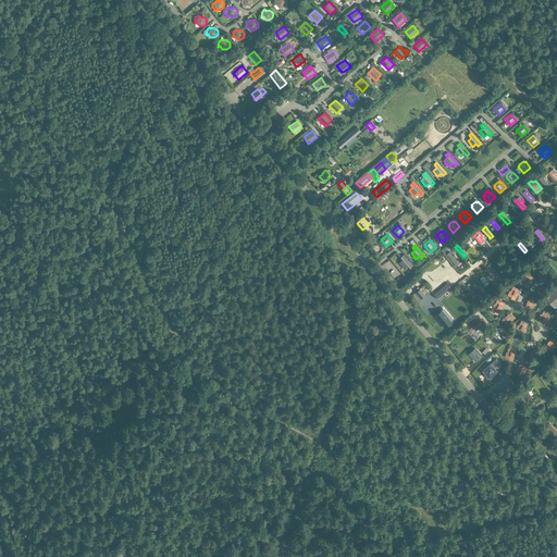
[(514,256),(516,259),(516,260),(517,259),(519,258),(512,250),(510,252),(514,256)]
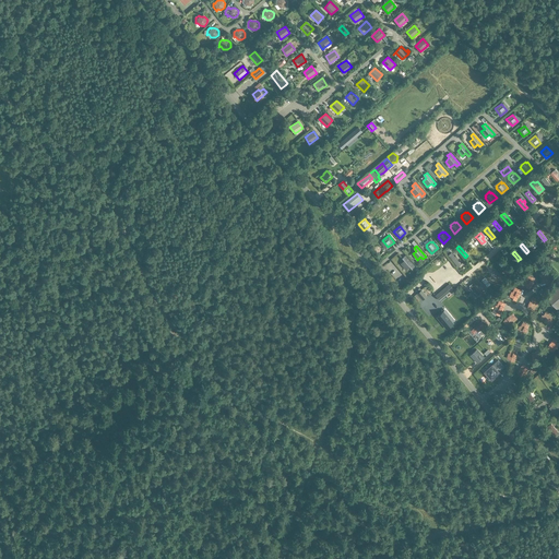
[(458,260),(455,257),(451,252),(448,254),(458,268),(461,264),(458,260)]
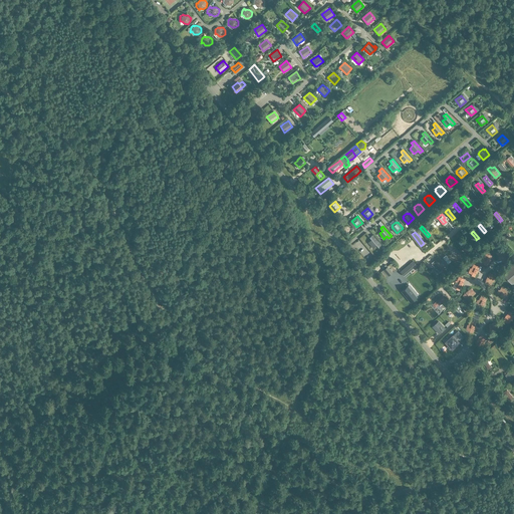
[(372,248),(376,245),(378,247),(380,245),(372,235),(369,237),(371,240),(368,242),(372,248)]
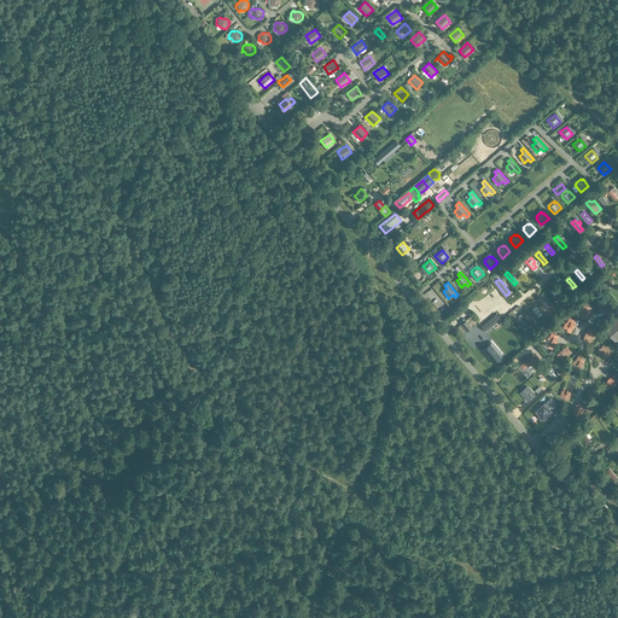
[(560,298),(564,295),(557,286),(554,286),(554,287),(553,289),(560,298)]
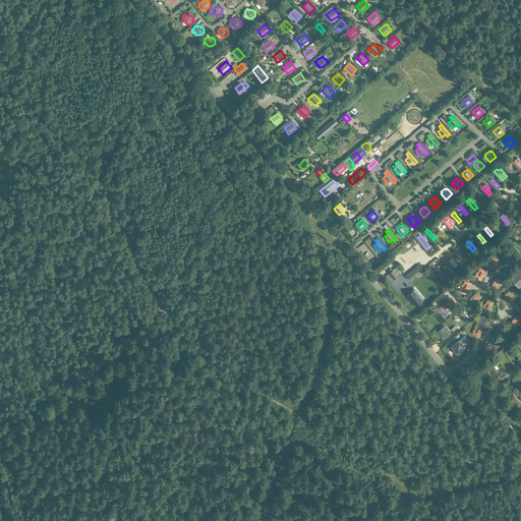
[(516,261),(513,256),(510,252),(507,254),(506,253),(503,256),(506,259),(505,259),(508,264),(508,263),(510,266),(516,261)]
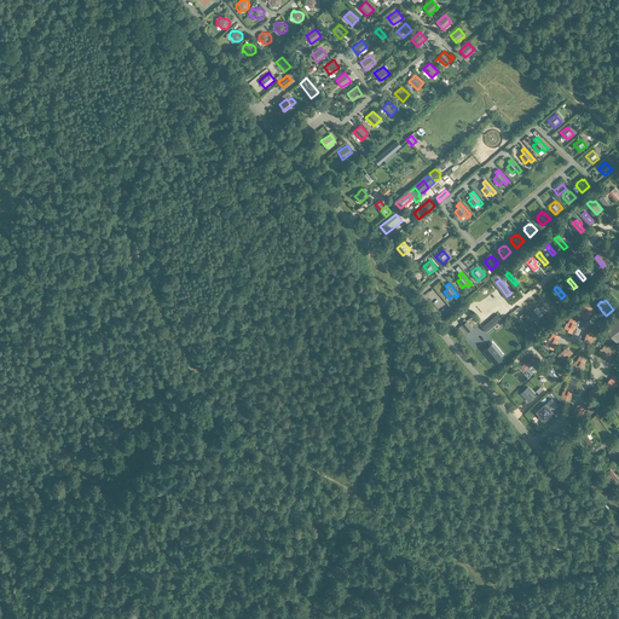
[(585,305),(583,310),(582,310),(579,314),(584,317),(583,318),(588,320),(589,316),(590,316),(593,311),(591,311),(593,308),(585,305)]
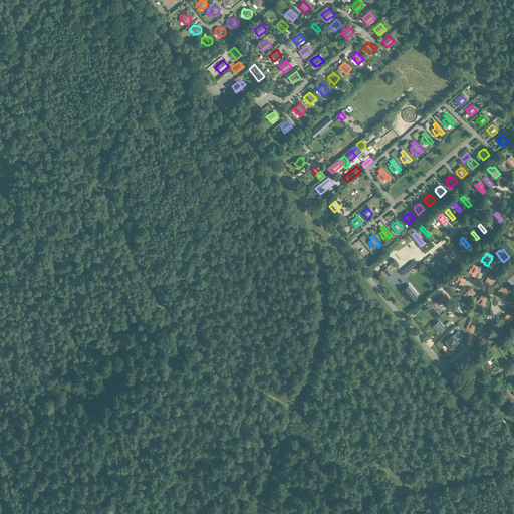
[(448,264),(451,261),(446,255),(443,257),(448,264)]
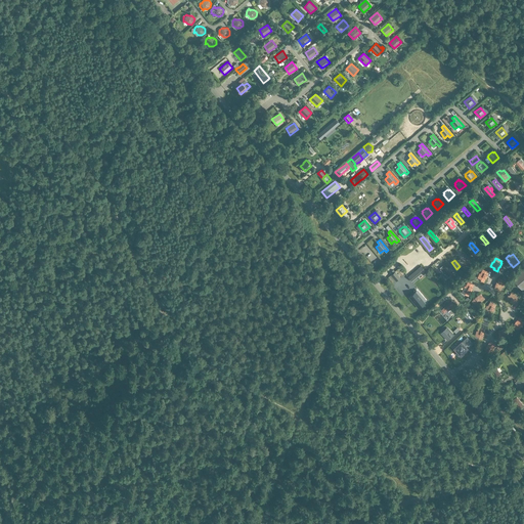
[(421,266),(407,277),(411,281),(425,270),(421,266)]
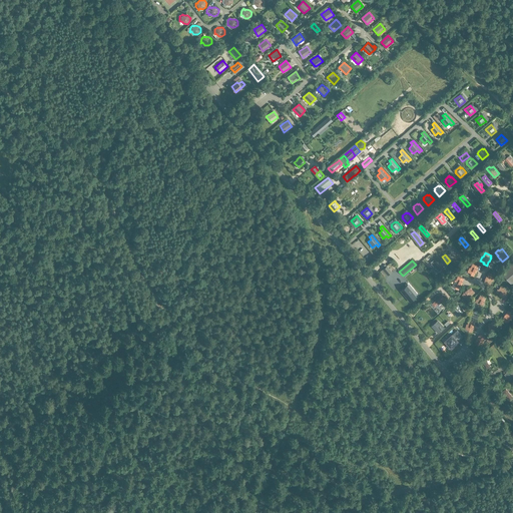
[(437,270),(438,272),(441,270),(434,261),(431,263),(436,269),(434,270),(435,272),(437,270)]
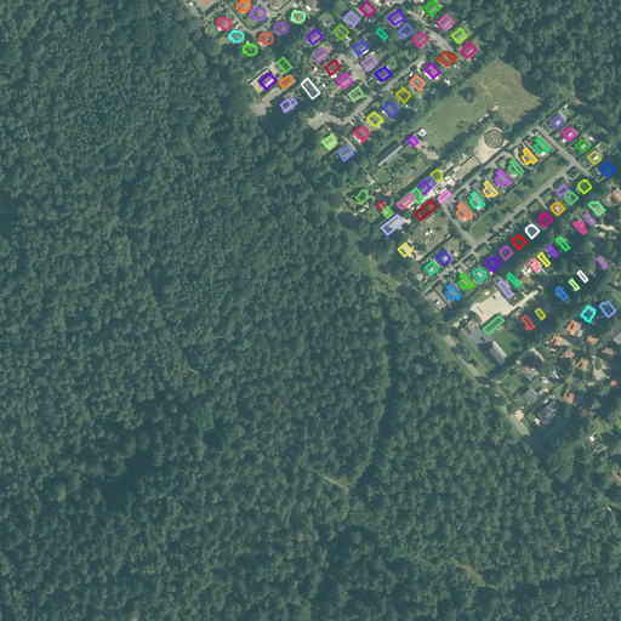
[(620,345),(620,343),(620,317),(607,330),(620,345)]
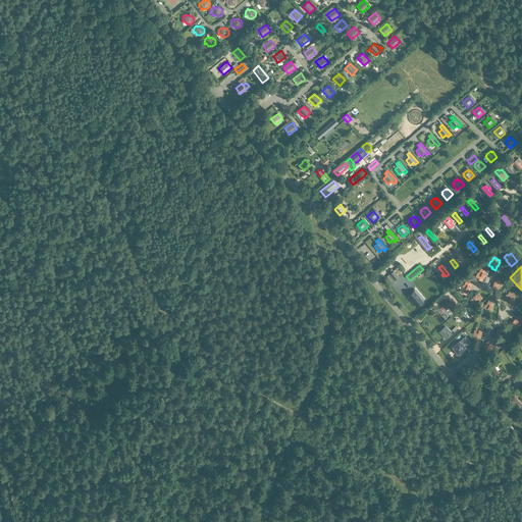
[(481,268),(479,272),(478,272),(475,276),(479,278),(479,279),(482,281),(484,277),(486,273),(487,271),(481,268)]
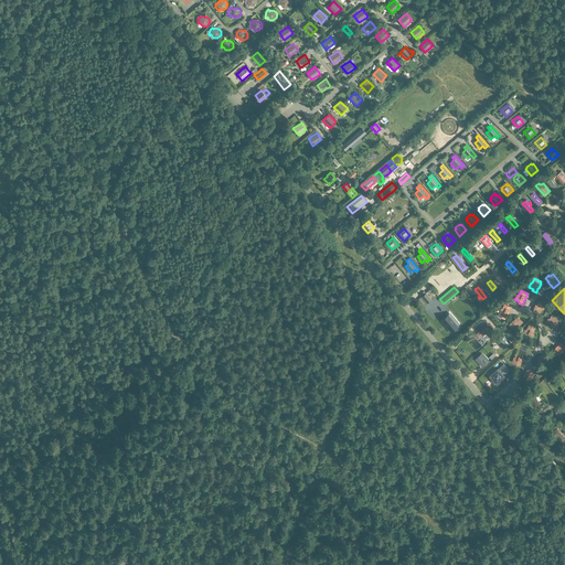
[(424,295),(422,297),(427,304),(432,299),(426,292),(424,295)]
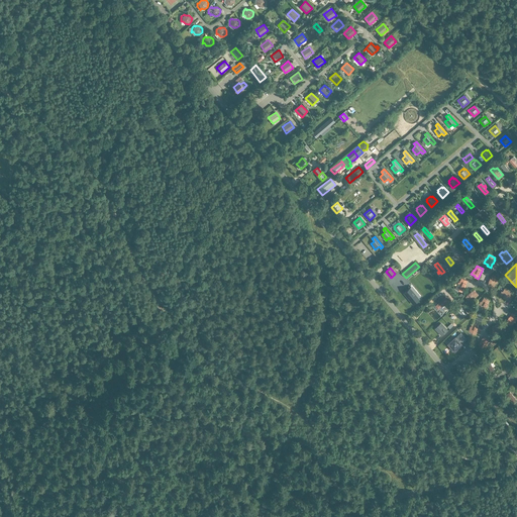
[(490,278),(489,282),(488,285),(494,288),(496,283),(497,284),(499,279),(496,277),(496,276),(493,275),(491,278),(490,278)]
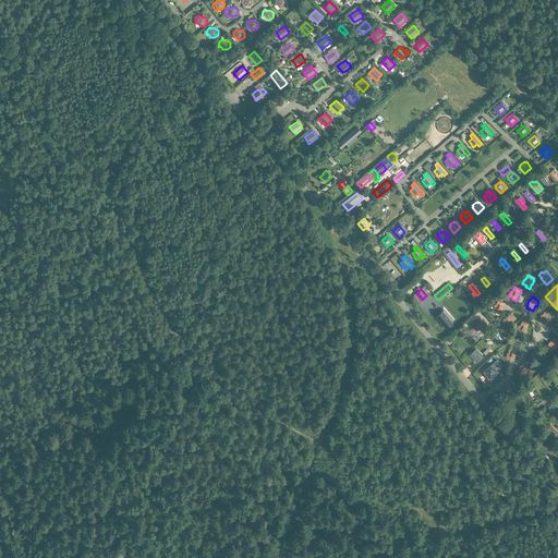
[(498,300),(496,305),(495,304),(493,310),(497,311),(496,313),(500,314),(501,311),(502,311),(505,306),(504,306),(505,303),(498,300)]
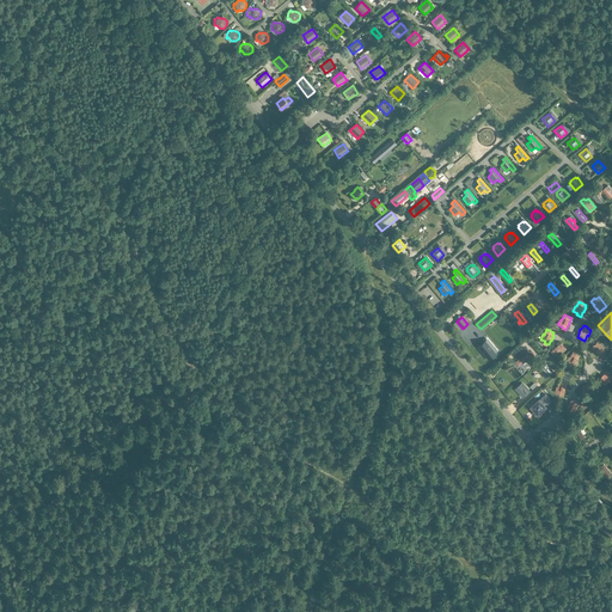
[(485,341),(478,347),(489,360),(496,354),(485,341)]
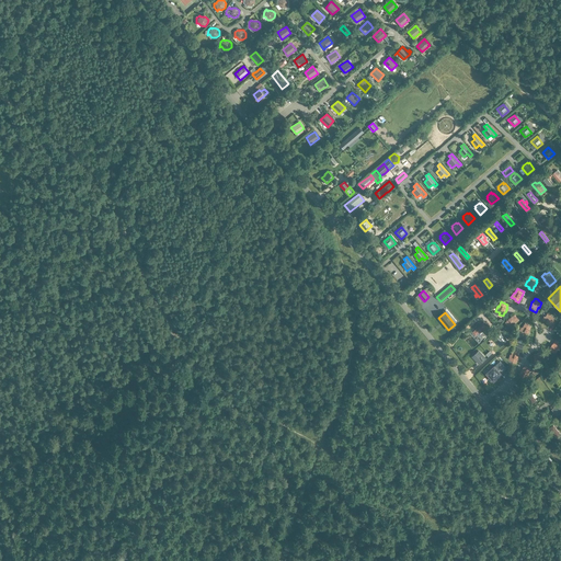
[(552,317),(552,316),(548,312),(546,317),(545,316),(542,320),(546,322),(550,324),(553,325),(557,319),(552,317)]
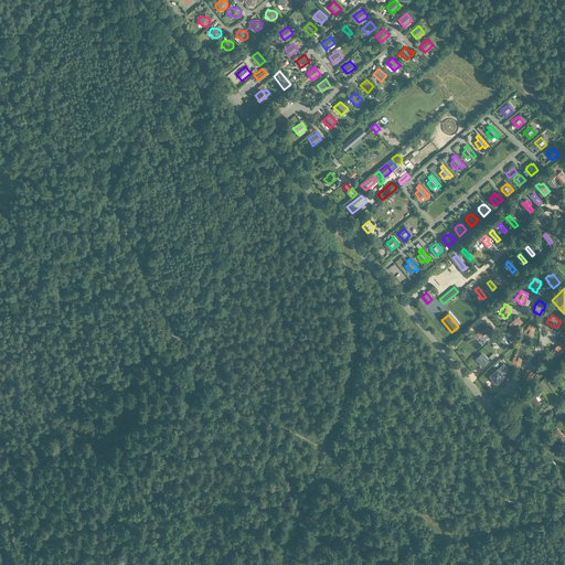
[(516,319),(515,318),(512,321),(509,324),(512,328),(513,327),(515,330),(520,327),(519,326),(523,322),(519,317),(516,319)]
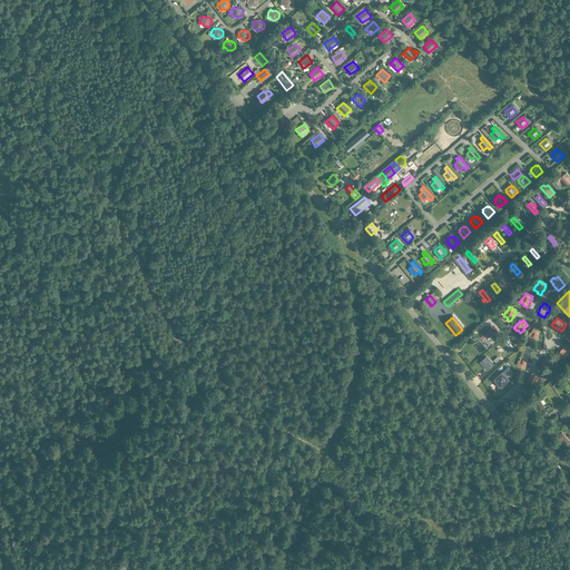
[(530,340),(530,341),(534,343),(537,338),(537,340),(539,335),(539,334),(540,332),(533,327),(531,333),(530,332),(527,337),(530,340)]
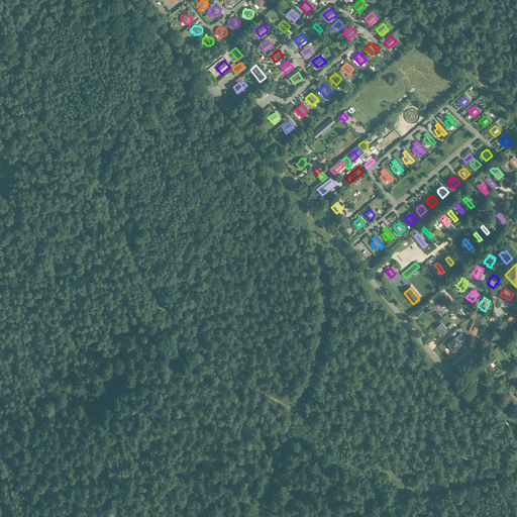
[(451,313),(456,319),(463,313),(458,307),(451,313)]
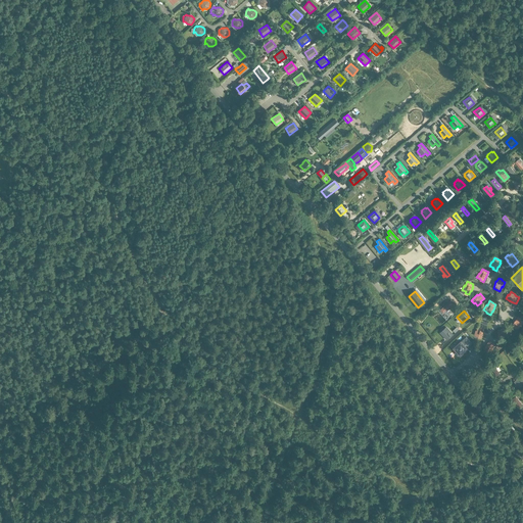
[(512,327),(518,330),(520,326),(521,326),(522,323),(522,321),(520,320),(521,319),(518,317),(516,321),(515,320),(513,324),(512,327)]
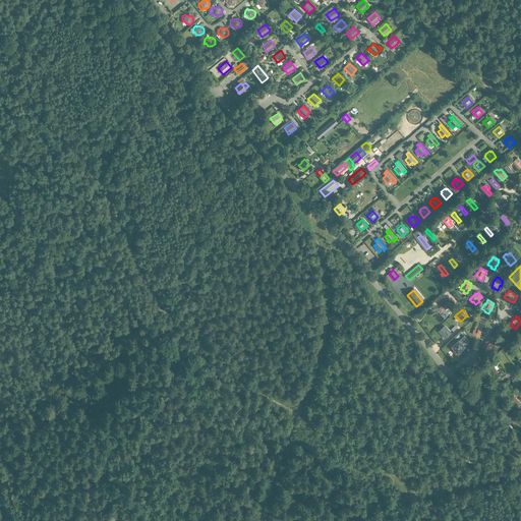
[(445,339),(452,333),(445,325),(438,331),(445,339)]
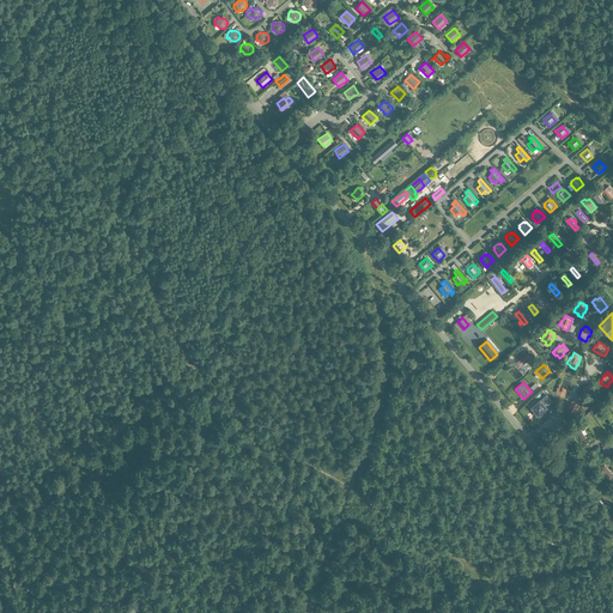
[(556,393),(560,394),(560,395),(564,396),(566,393),(568,388),(568,387),(569,384),(560,382),(558,387),(557,387),(556,393)]
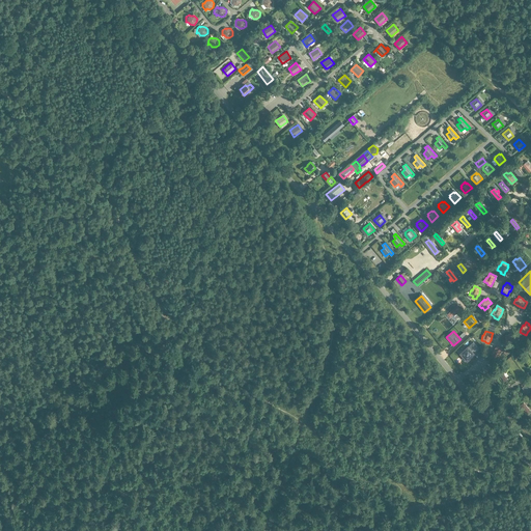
[(508,334),(505,335),(506,341),(511,341),(511,342),(516,341),(516,338),(518,337),(516,333),(512,334),(512,333),(508,334)]
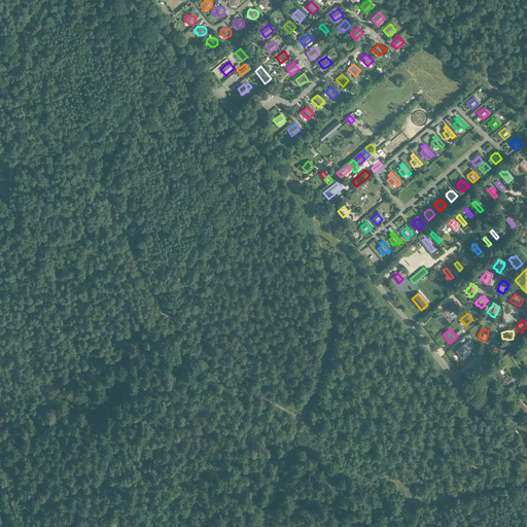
[(470,339),(465,343),(457,350),(460,353),(458,355),(462,359),(463,357),(464,358),(472,351),(471,350),(477,346),(470,339)]
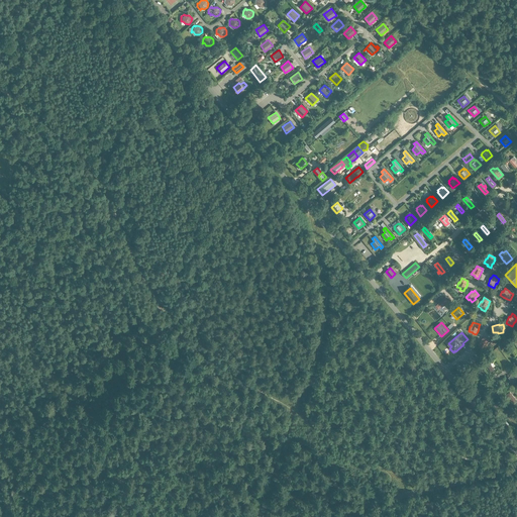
[(485,348),(488,343),(490,339),(484,336),(483,338),(482,338),(480,342),(478,346),(481,348),(482,346),(485,348)]
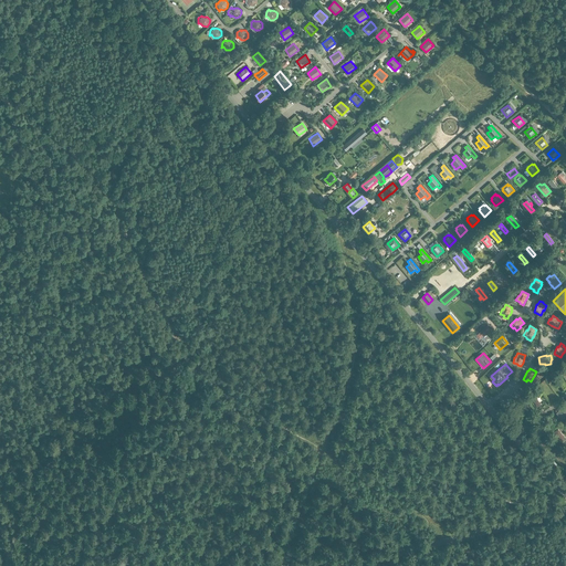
[(546,380),(537,388),(553,406),(561,398),(546,380)]
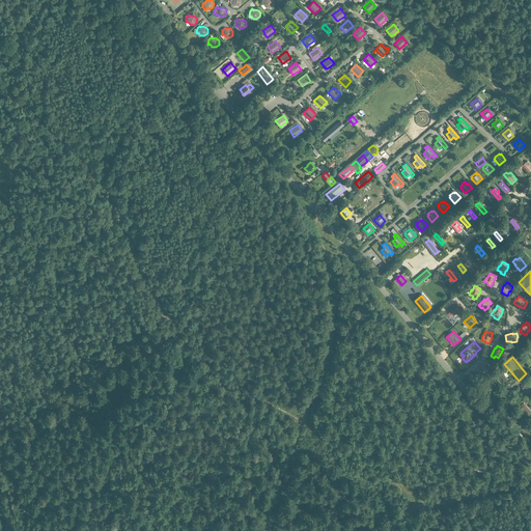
[(530,385),(528,382),(524,386),(522,387),(527,393),(530,389),(530,385)]
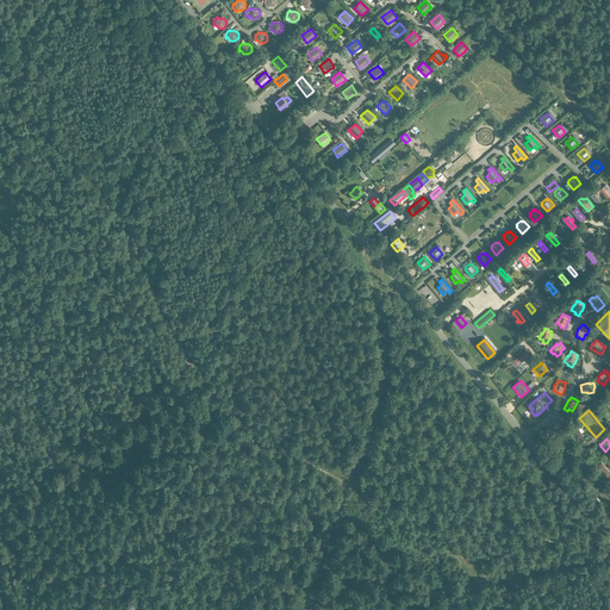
[(602,460),(596,465),(605,478),(609,473),(609,460),(607,456),(602,460)]
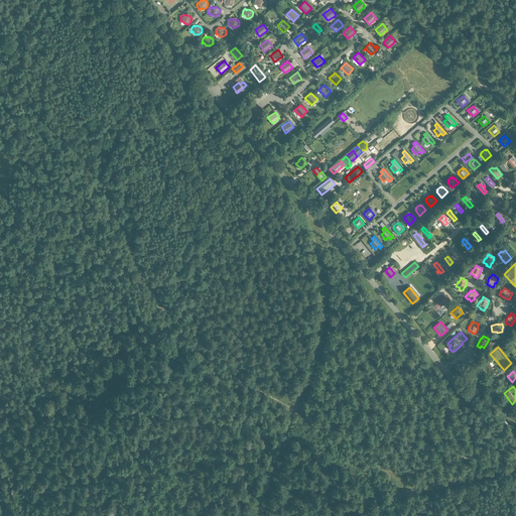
[(504,393),(494,401),(501,409),(503,410),(506,409),(512,404),(504,393)]
